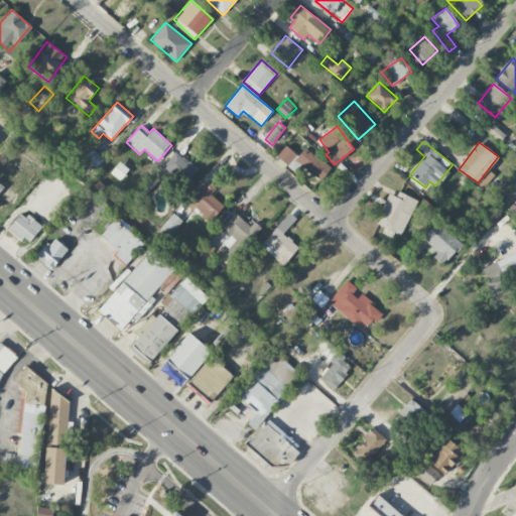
[(305,147),(298,156),(285,146),(276,157),(290,168),(296,161),(320,181),(331,168),(305,147)]
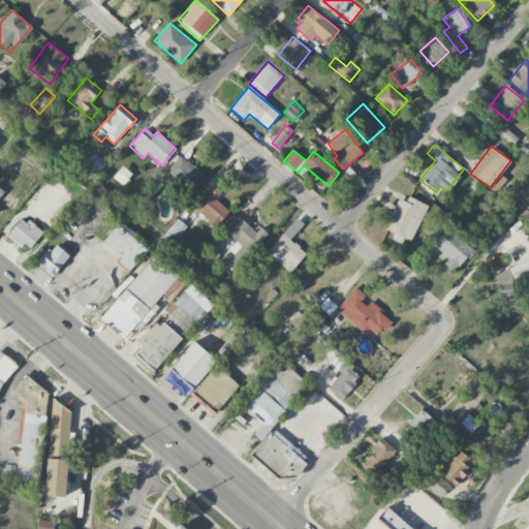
[(86,161),(98,173),(106,163),(94,153),(86,161)]
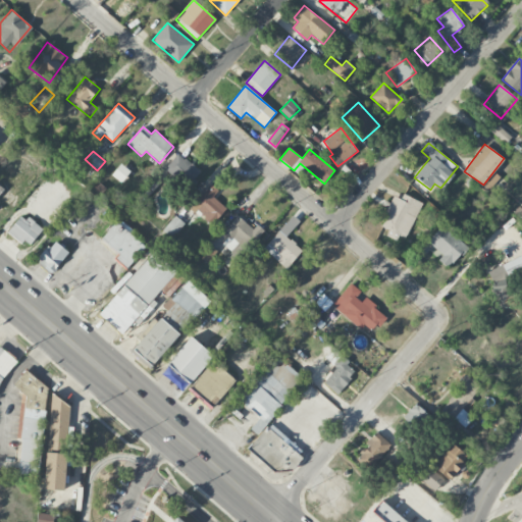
[(165,168),(186,188),(200,172),(178,153),(165,168)]
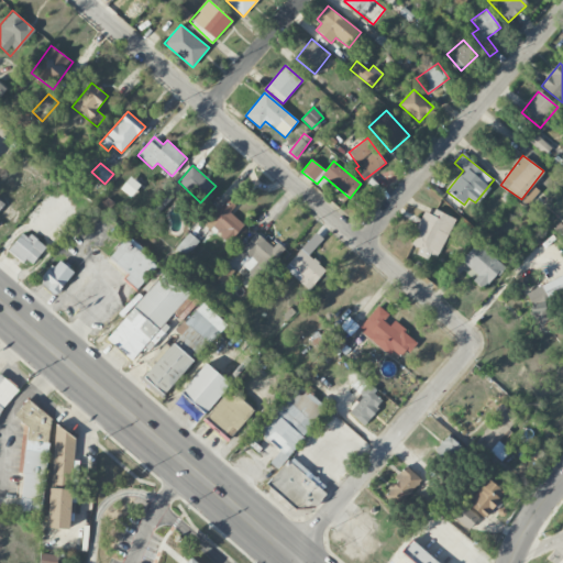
[(235,206),(227,198),(206,224),(229,243),(244,224),(230,213),(235,206)]
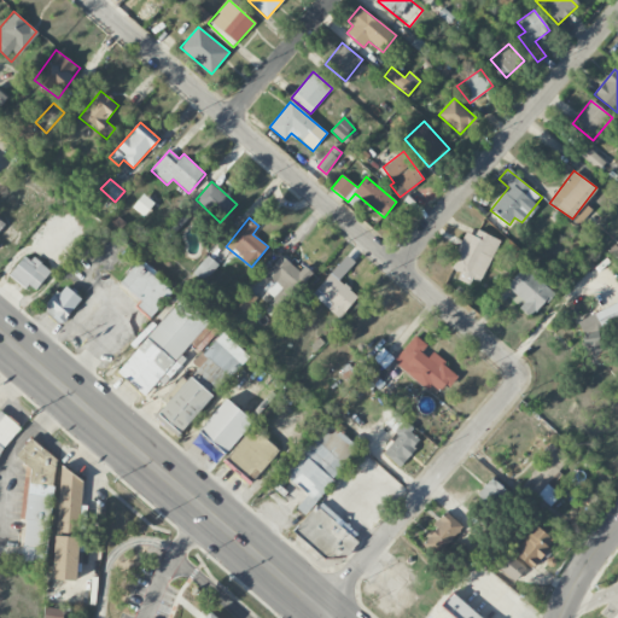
[(500,240),(477,231),(474,235),(466,232),(450,269),(481,283),(500,240)]
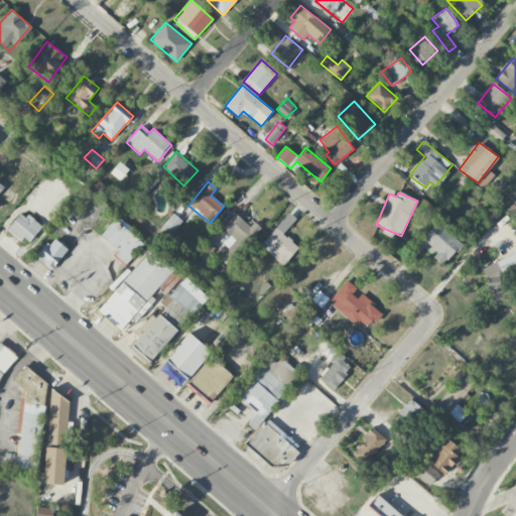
[(28,245),(41,228),(22,212),(8,229),(28,245)]
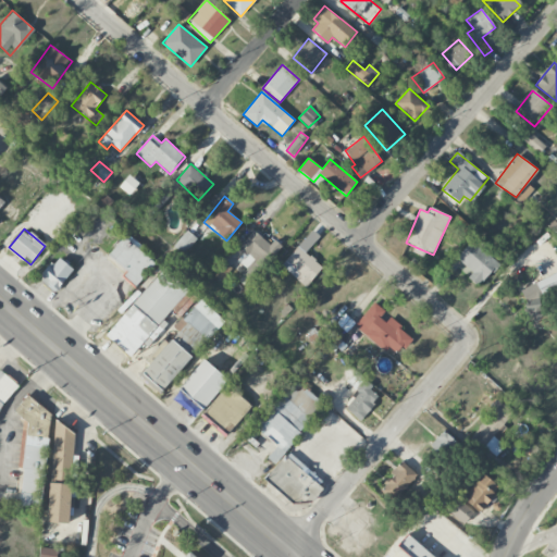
[(256,229),(237,248),(244,254),(236,261),(255,279),(280,251),(256,229)]
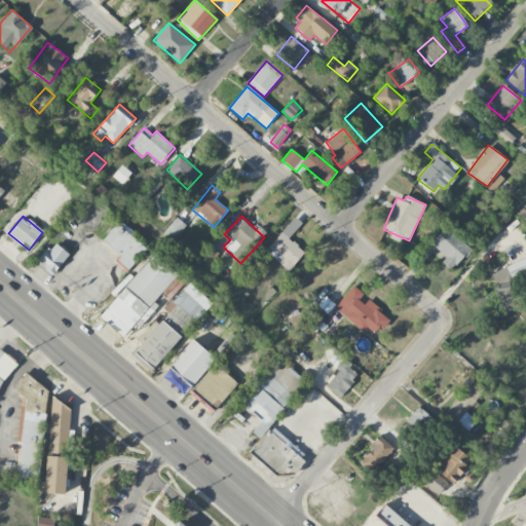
[(173,239),(185,225),(177,218),(164,232),(173,239)]
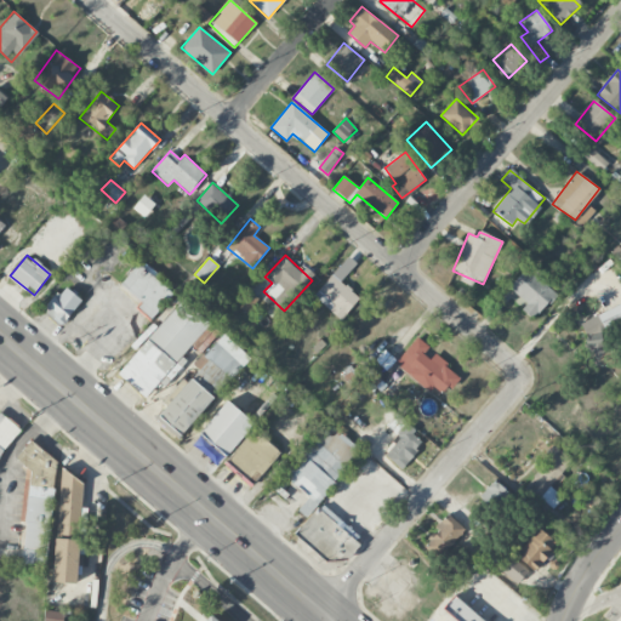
[(340,281),(355,263),(347,257),(314,295),(342,318),(359,297),(340,281)]
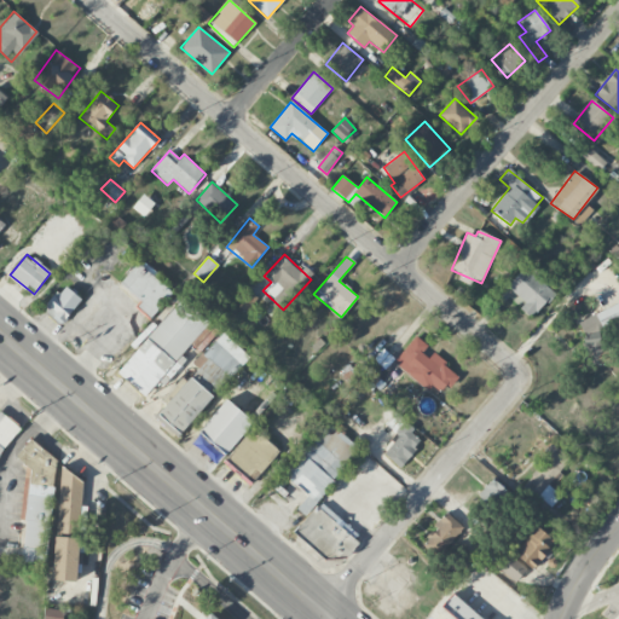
[(174,291),(139,261),(120,284),(140,302),(137,307),(150,319),(174,291)]
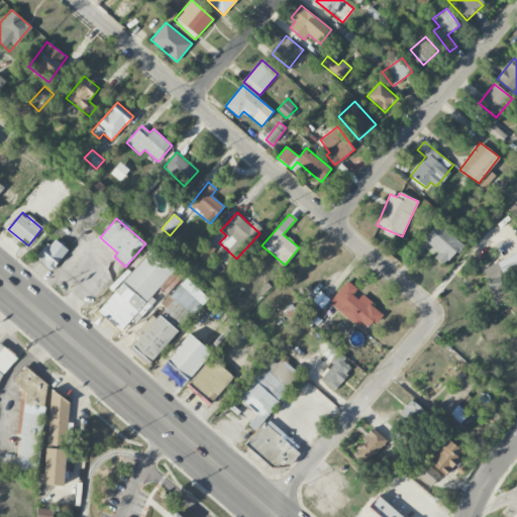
[(440,251),(434,257),(442,266),(463,243),(440,221),(425,237),(440,251)]
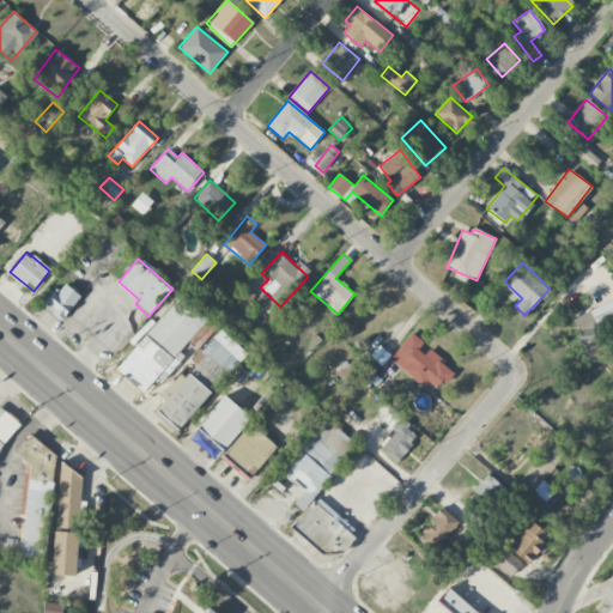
[(82,297),(64,281),(43,305),(61,321),(82,297)]
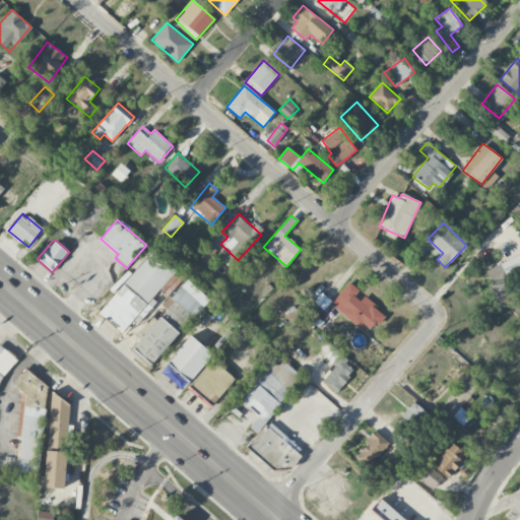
[(196,254),(207,263),(216,250),(206,242),(196,254)]
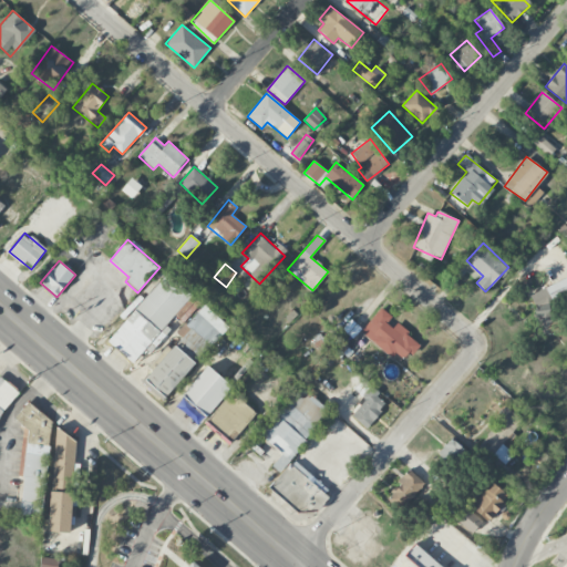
[(107,342),(133,363),(192,294),(163,269),(144,291),(147,294),(107,342)]
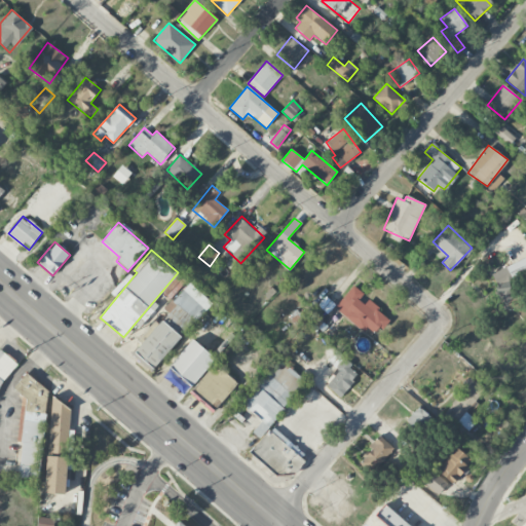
[(504,283),(525,274),(525,258),(489,272),(503,310),(514,307),(504,283)]
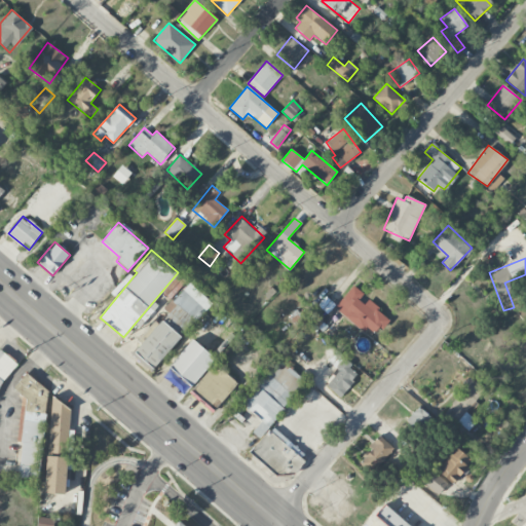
[(334,308),(364,333),(367,328),(376,335),(388,320),(362,297),(364,294),(352,286),(334,308)]
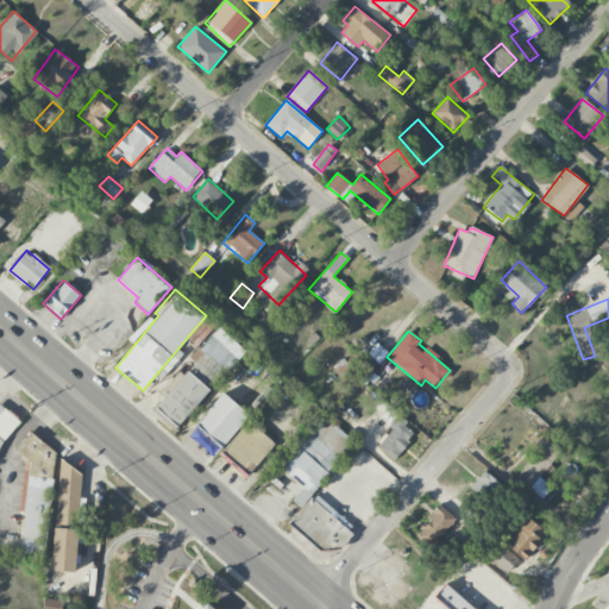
[(156,409),(177,427),(215,381),(207,374),(202,378),(189,368),(156,409)]
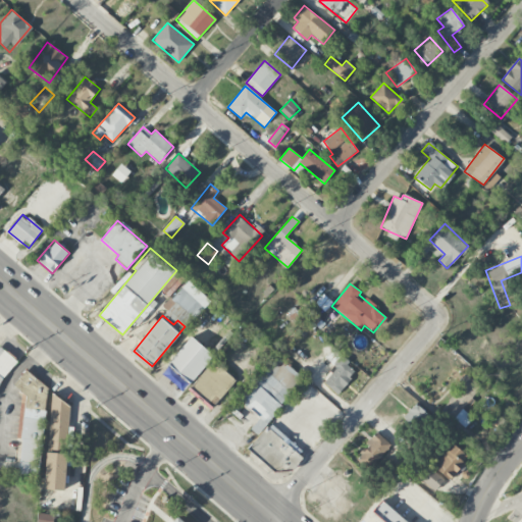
[(213,356),(190,336),(167,365),(191,383),(213,356)]
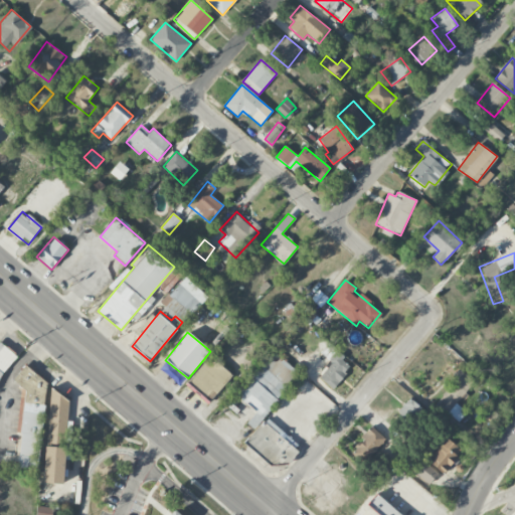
[(0,381),(16,353),(0,343),(0,381)]
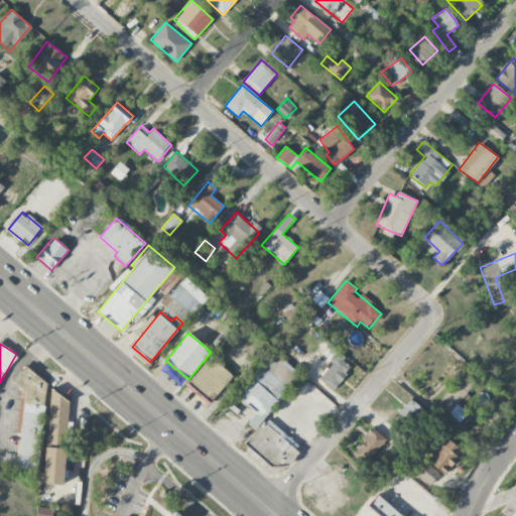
[(321,354),(333,364),(320,378),(333,389),(353,368),(330,346),(321,354)]
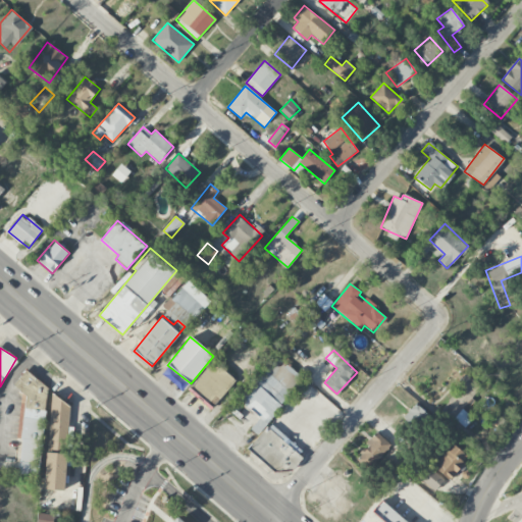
[(260,417),(250,429),(257,434),(304,378),(275,355),(238,400),(260,417)]
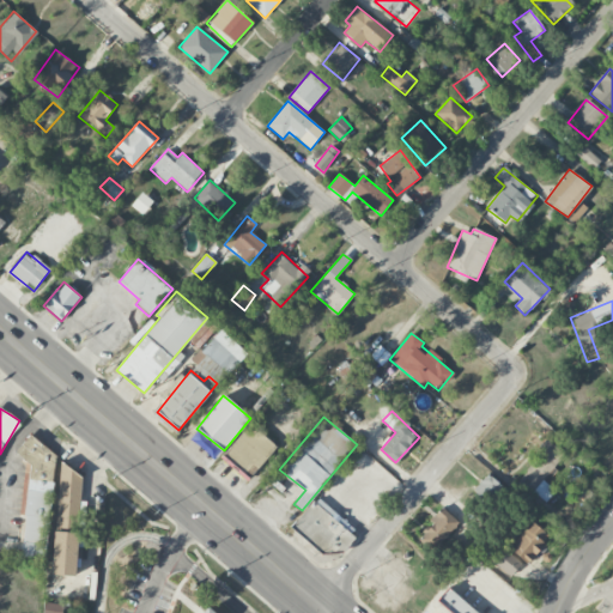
[(223,455),(249,479),(278,448),(252,423),(223,455)]
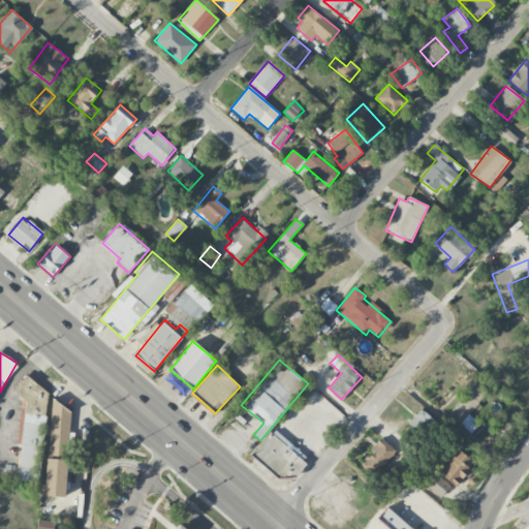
[(487,392),(472,380),(446,415),(471,434),(479,423),(469,415),(487,392)]
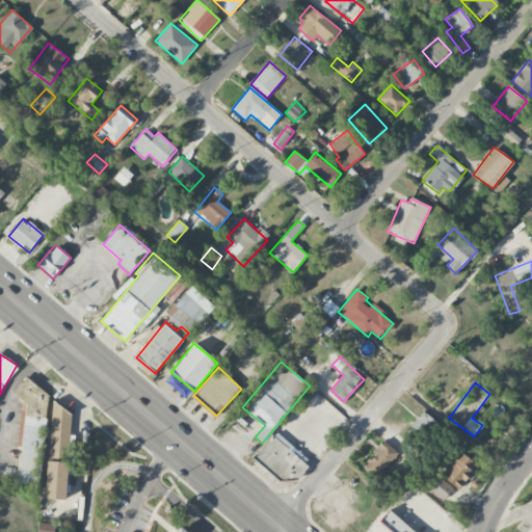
[(19,483),(34,484),(35,472),(41,473),(49,388),(19,384),(18,401),(23,401),(18,447),(22,447),(19,483)]
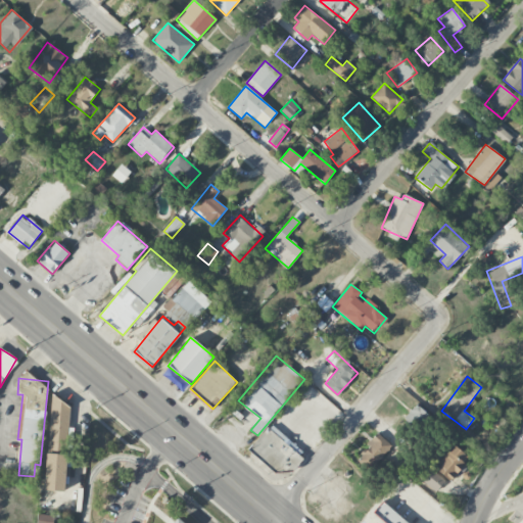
[(405,419),(418,430),(429,415),(416,405),(405,419)]
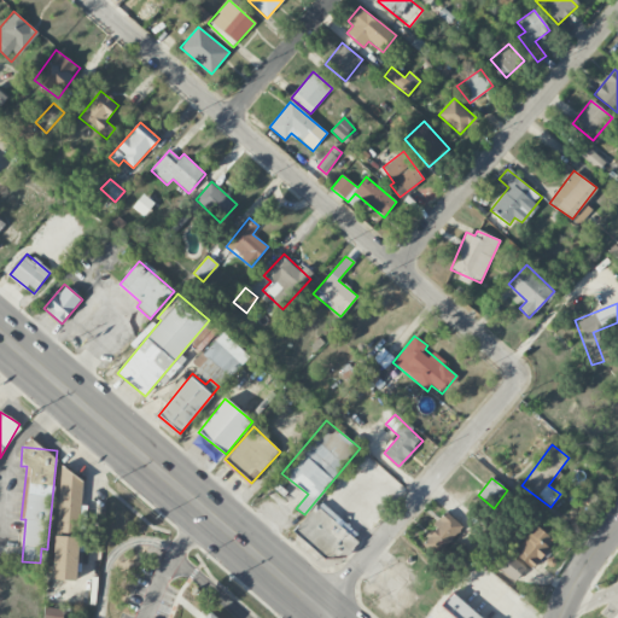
[(320,501),(293,530),(327,561),(333,554),(342,561),(361,540),(320,501)]
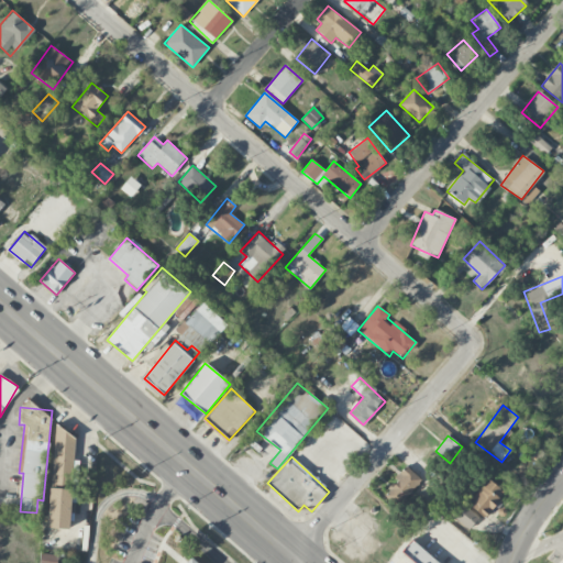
[(422,482),(408,467),(384,490),(398,505),(422,482)]
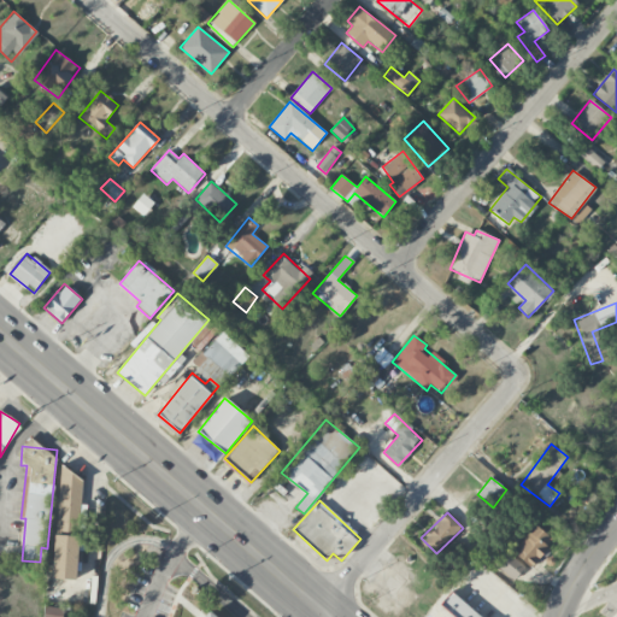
[(511,550),(532,569),(550,551),(546,547),(552,540),(536,524),(511,550)]
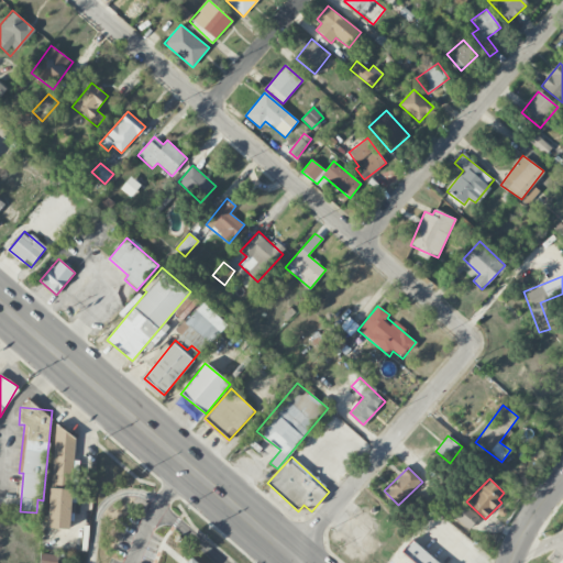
[(70,529),(72,489),(50,488),(48,528),(70,529)]
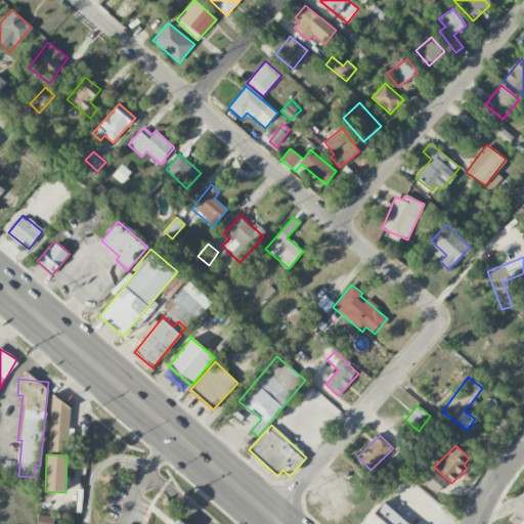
[(421,478),(435,493),(445,483),(431,468),(421,478)]
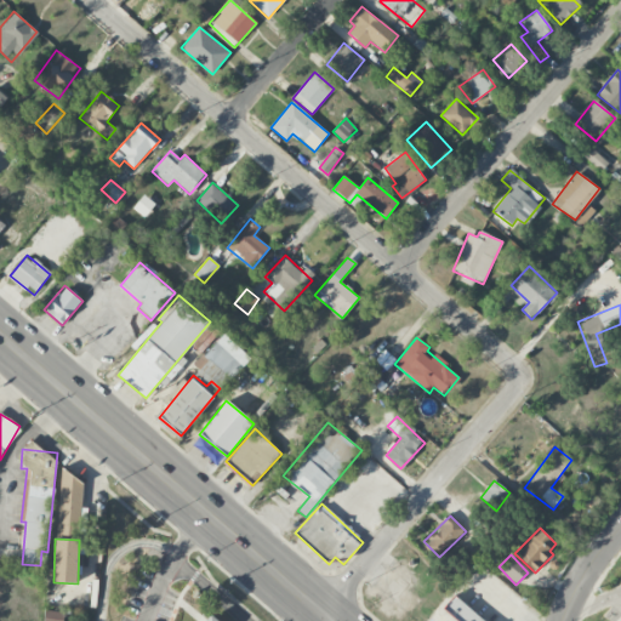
[(442,611),(455,620),(485,620),(453,597),(442,611)]
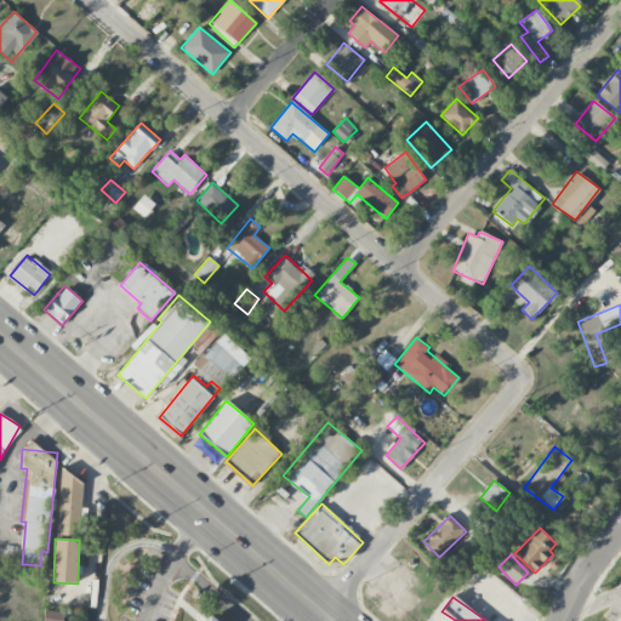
[(44,620),(61,620),(62,613),(45,610),(44,620)]
